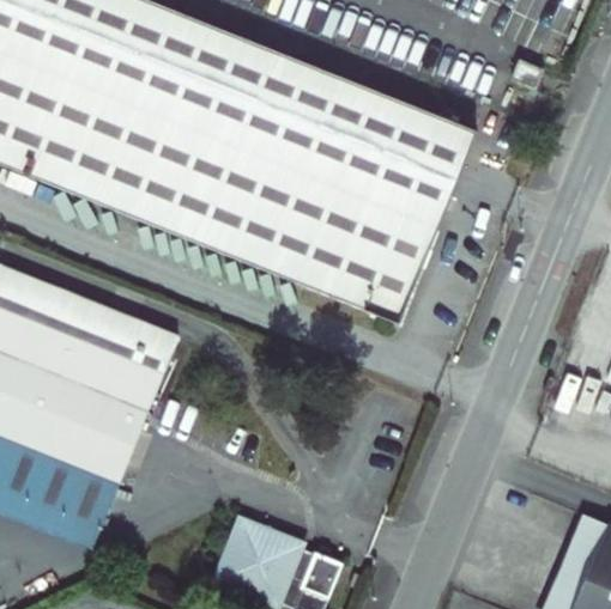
[(477,132),(147,0),(0,0),(0,163),(400,323),(477,132)]
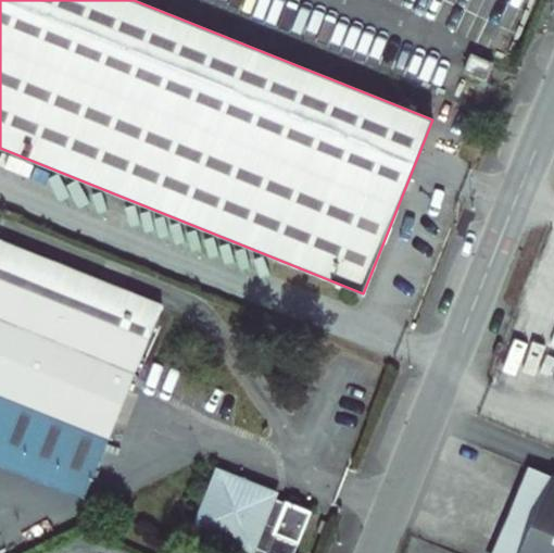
[(485,79),(492,61),(479,55),(471,52),(464,71),(485,79)]
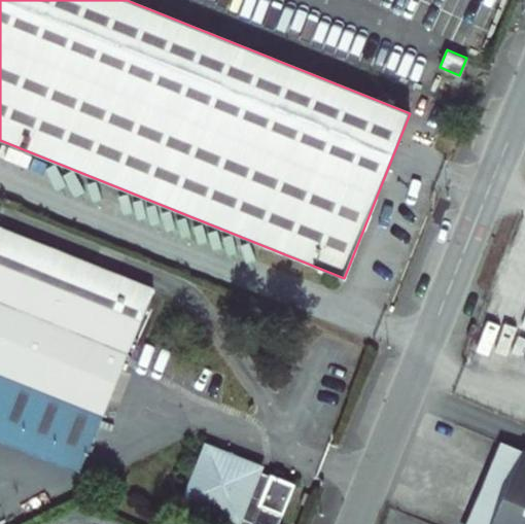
[(153,287),(0,224),(0,375),(69,403),(95,340),(127,352),(153,287)]
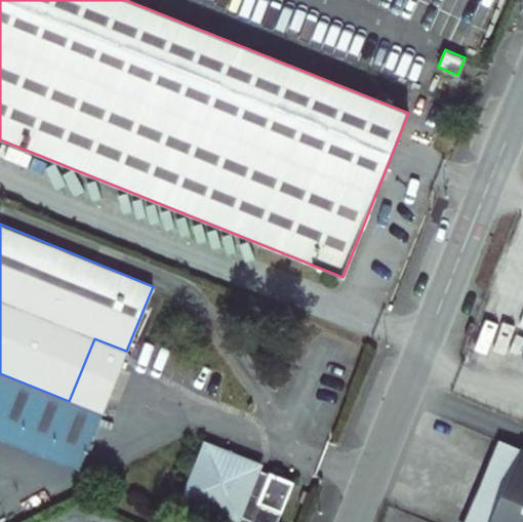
[(0,440),(78,471),(126,351),(94,338),(69,401),(0,373),(0,440)]
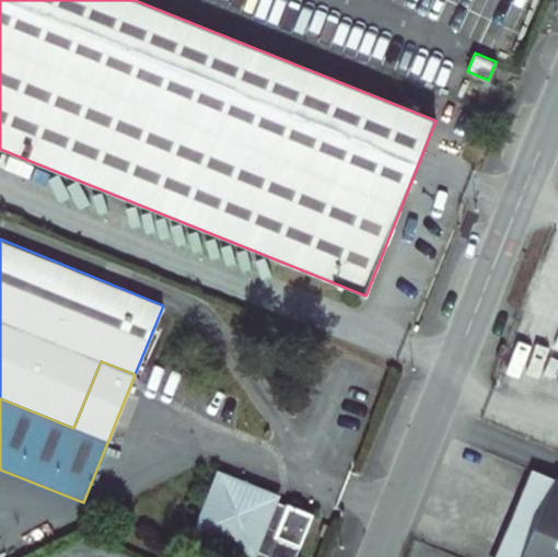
[(521,556),(555,478),(532,468),(493,556),(521,556)]
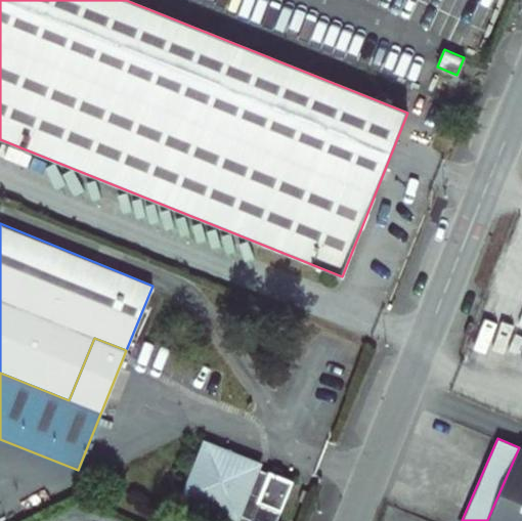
[(279,510),(291,481),(267,472),(266,476),(258,472),(256,462),(210,443),(202,445),(183,490),(185,497),(232,517),(241,514),(250,492),(259,496),(257,501),(279,510)]
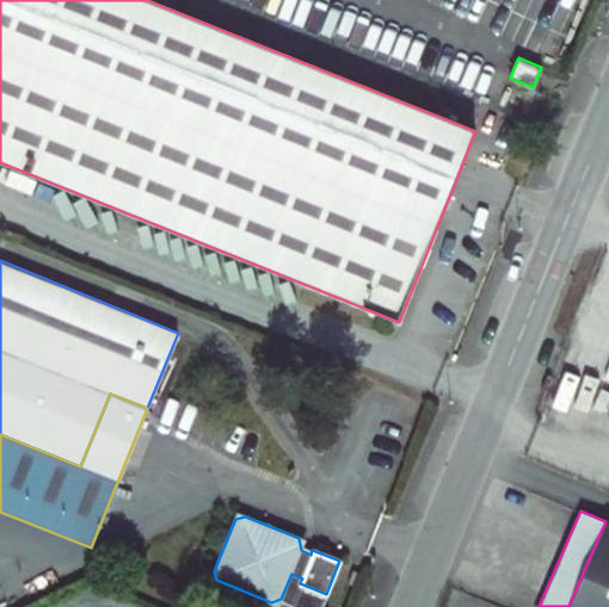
[(606,521),(568,606),(608,606),(608,520),(607,520),(606,521)]
